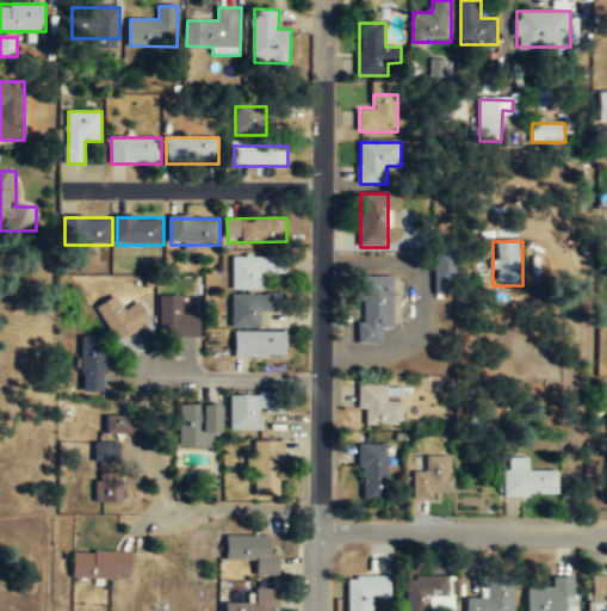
[(438,294),(460,294),(458,250),(437,251),(438,294)]
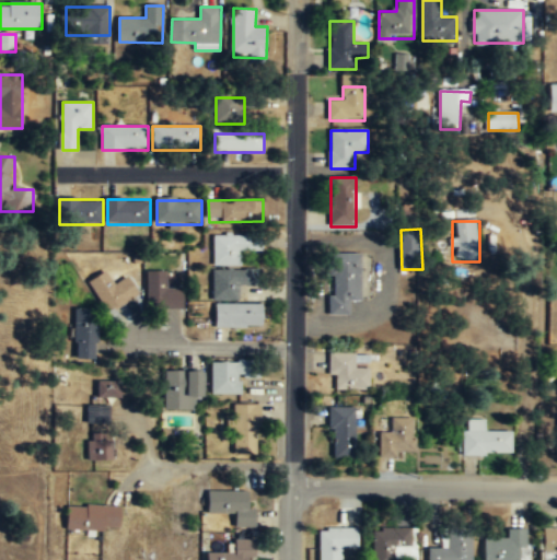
[(215,236),(215,266),(243,266),(243,252),(262,252),(262,236),(215,236)]
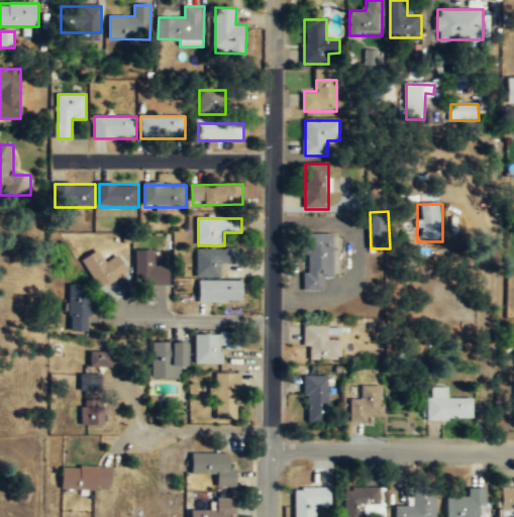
[(333,234),(305,235),(306,291),(324,291),(324,279),(333,279),(333,234)]
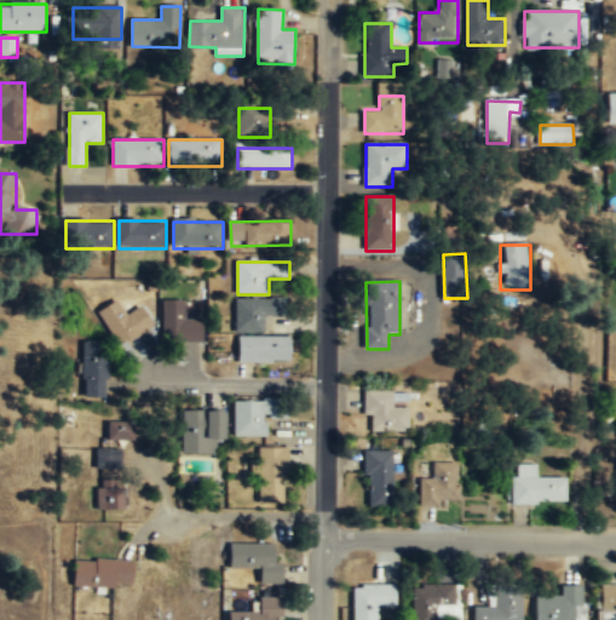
[(265,332),(265,317),(288,317),(288,299),(236,299),(236,332),(265,332)]
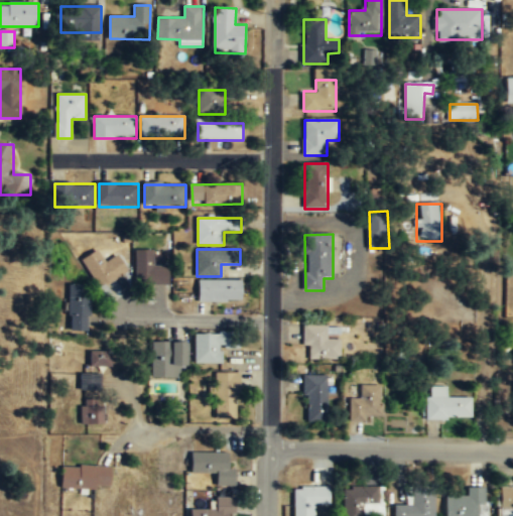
[(83,260),(101,289),(129,272),(119,255),(107,262),(99,250),(83,260)]
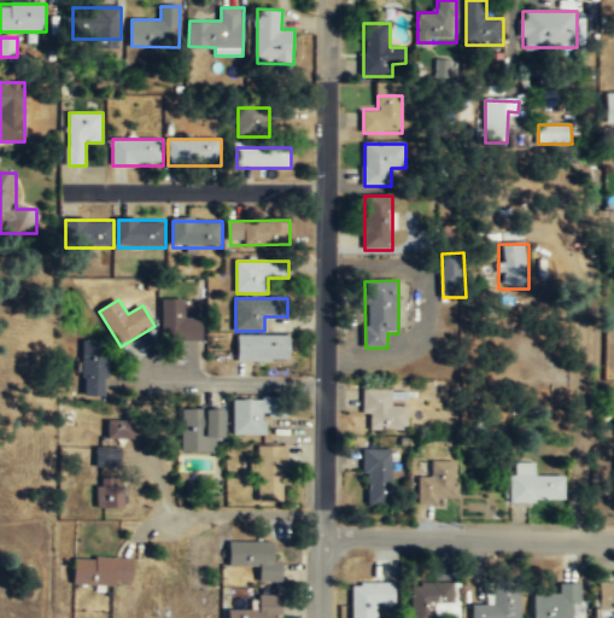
[(203,318),(187,318),(187,301),(164,301),(164,342),(203,342),(203,318)]
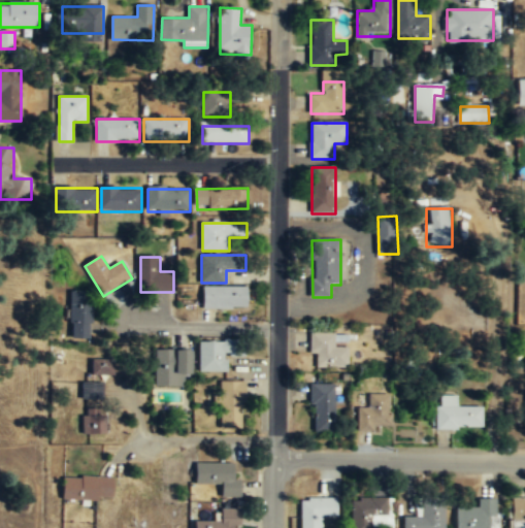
[(248,286),(203,286),(203,308),(248,308),(248,286)]
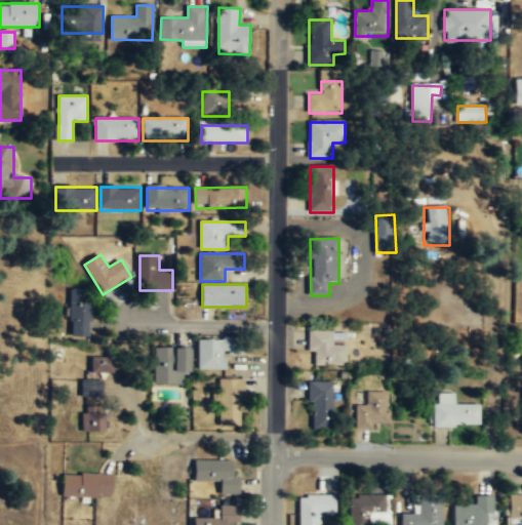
[(72,291),(72,337),(92,337),(92,291),(72,291)]
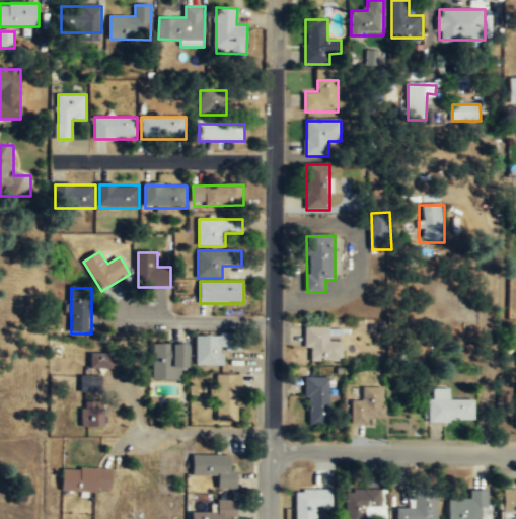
[(344,341),(332,341),(332,327),(306,327),(306,349),(312,349),(312,361),(344,361),(344,341)]
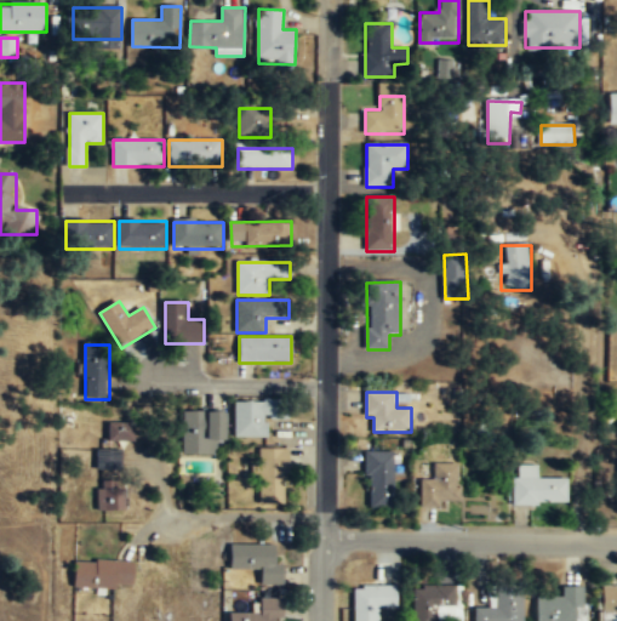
[(235,437),(269,437),(269,419),(279,419),(279,400),(235,400),(235,437)]
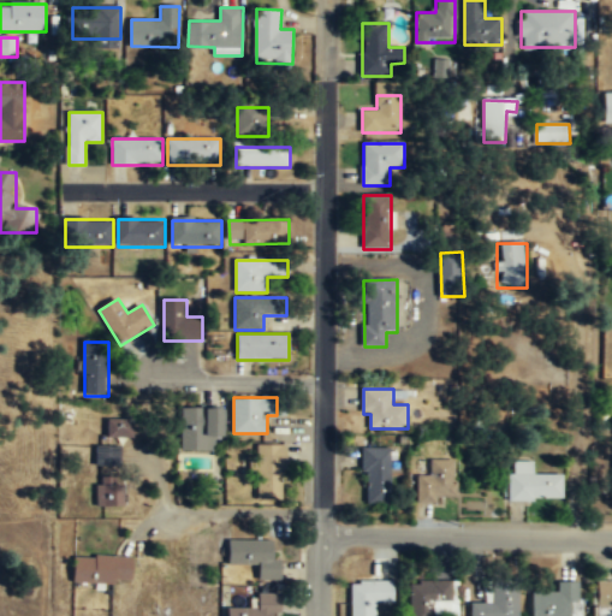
[(182,450),(218,450),(218,439),(224,439),(224,407),(182,407),(182,450)]
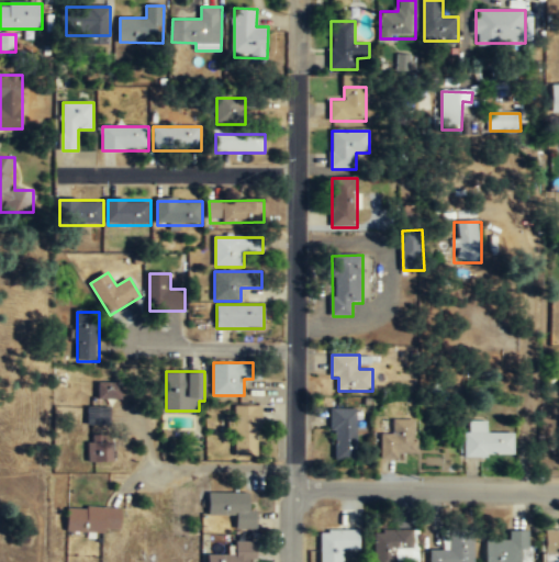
[(123,400),(123,382),(99,382),(99,400),(123,400)]
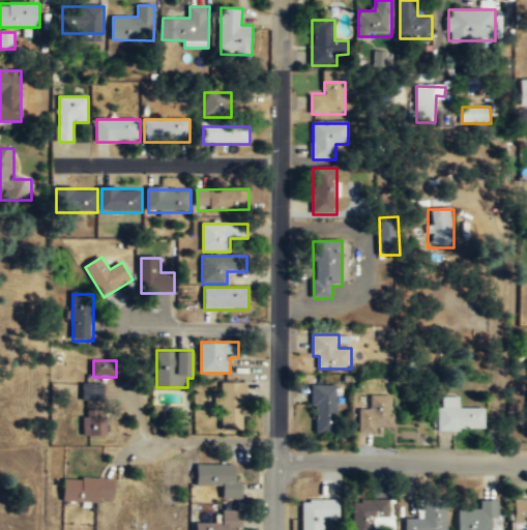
[(246,430),(246,382),(224,382),(224,430),(246,430)]
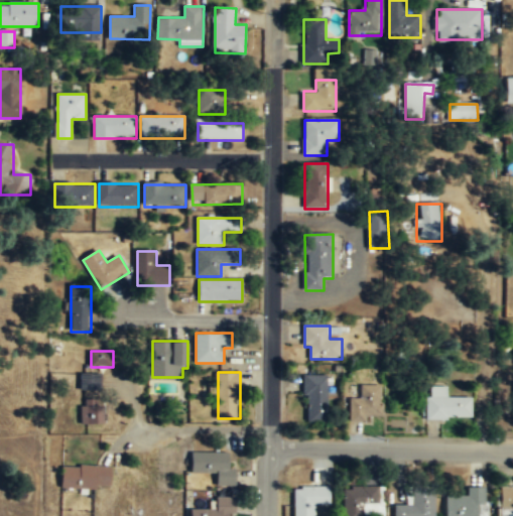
[(104,391),(104,374),(81,374),(81,391),(104,391)]
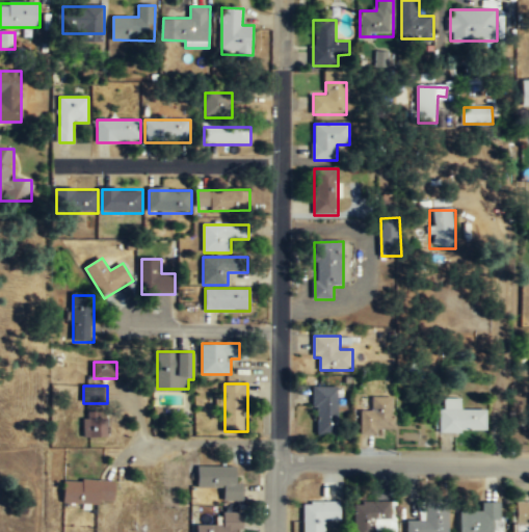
[(339,434),(339,387),(316,387),(316,434),(339,434)]
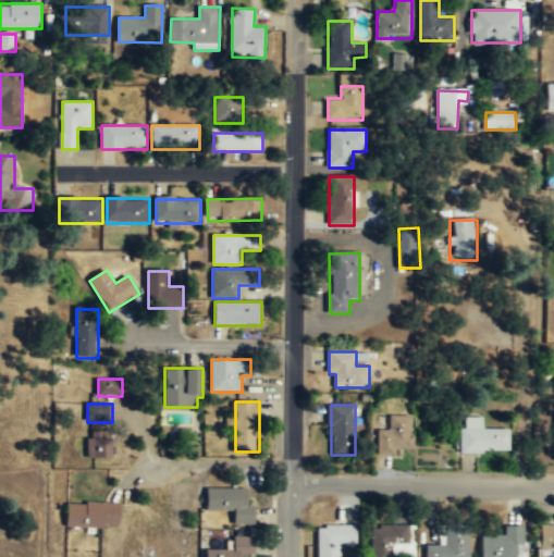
[(414,454),(415,417),(391,417),(391,431),(379,431),(379,454),(414,454)]
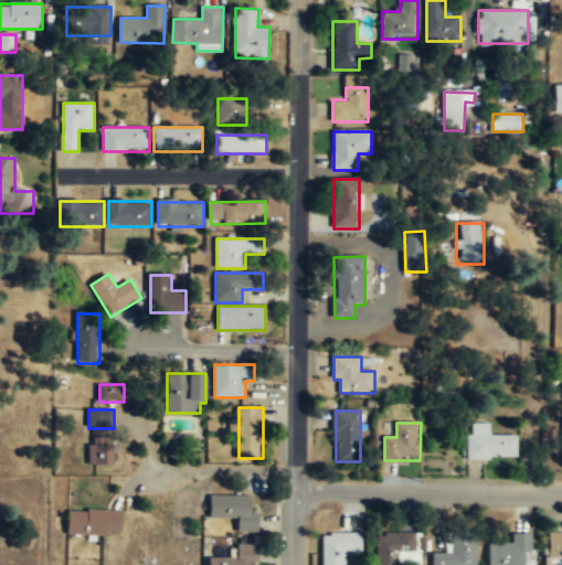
[(518,435),(492,435),(492,423),(469,423),(468,458),(518,459),(518,435)]
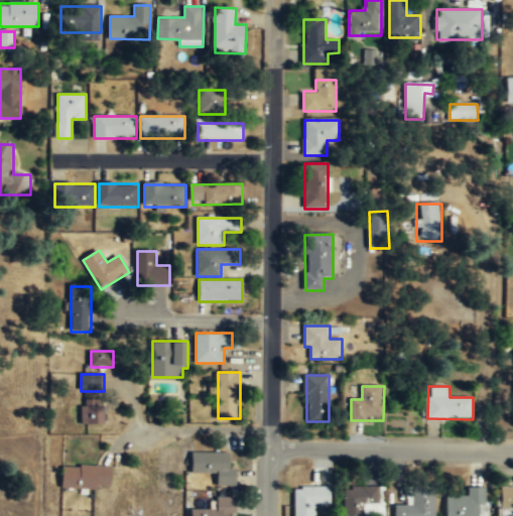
[(83,399),(83,424),(105,424),(105,399),(83,399)]
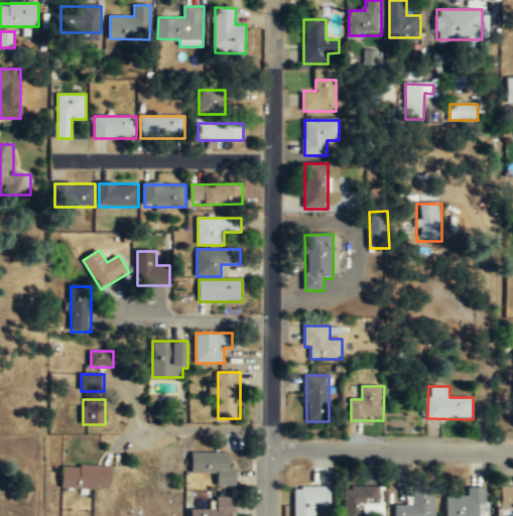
[(234,485),(234,476),(235,468),(228,468),(227,462),(228,452),(190,452),(189,462),(190,472),(215,472),(215,484),(234,485)]
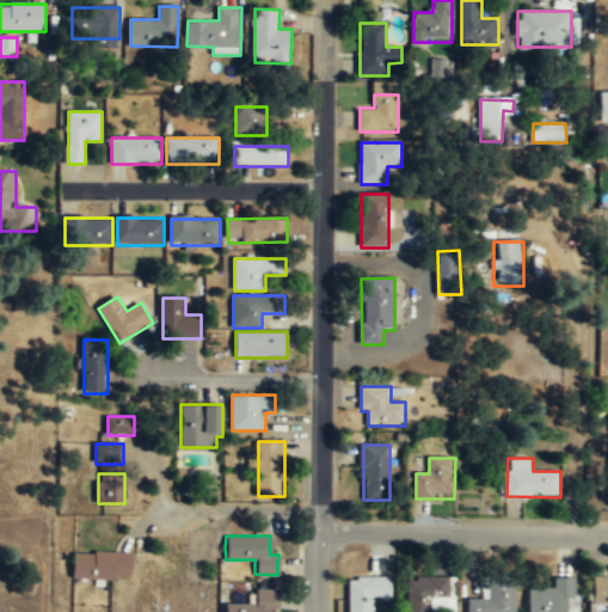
[(131,575),(133,564),(133,552),(94,550),(94,554),(74,551),(74,564),(73,577),(114,580),(115,574),(131,575)]
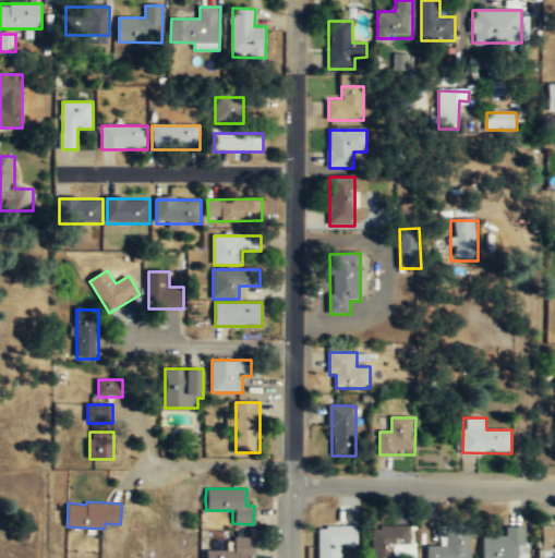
[(469,524),(469,557),(425,557),(425,545),(445,545),(445,523),(469,524)]
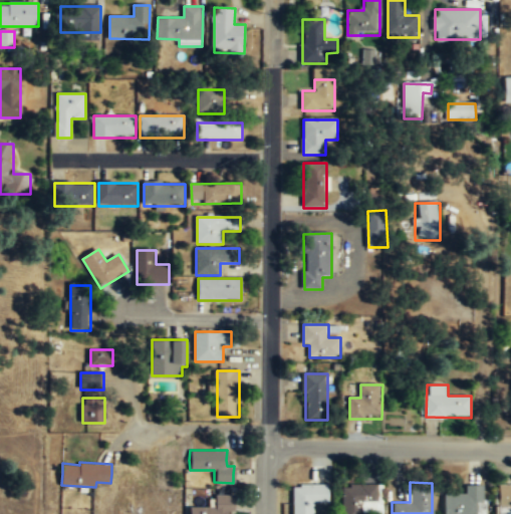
[(312,513),(312,501),(327,501),(327,484),(299,483),(299,486),(292,486),(291,513),(312,513)]
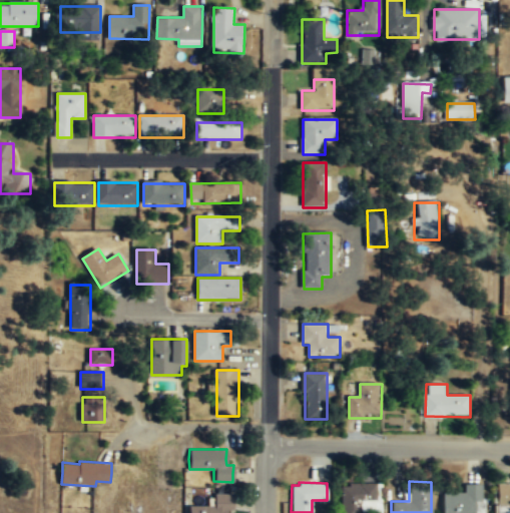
[(377,483),(376,500),(360,500),(360,512),(340,512),(341,485),(349,485),(349,482),(377,483)]
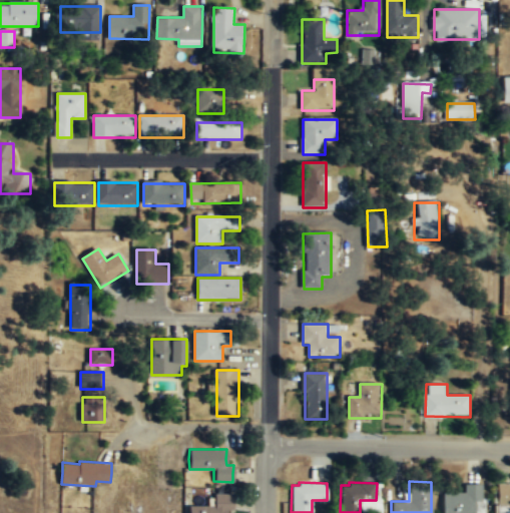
[(482,484),(482,501),(475,500),(475,512),(442,512),(442,507),(443,492),(465,492),(464,483),(482,484)]
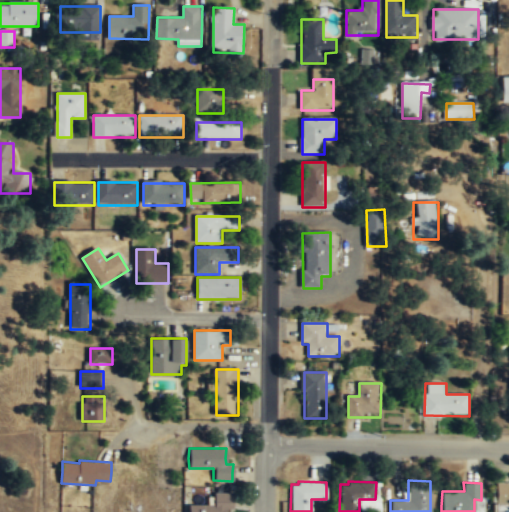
[(508,503),(497,502),(496,494),(497,482),(508,482),(508,503)]
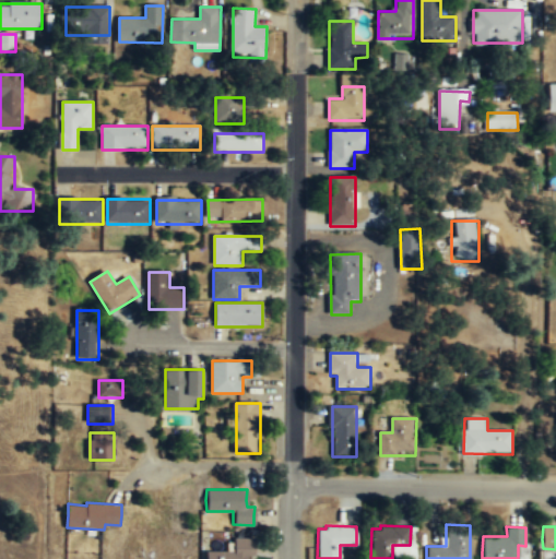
[(246,558),(246,555),(253,555),(253,547),(253,536),(234,537),(233,546),(233,550),(205,549),(204,558),(246,558)]
